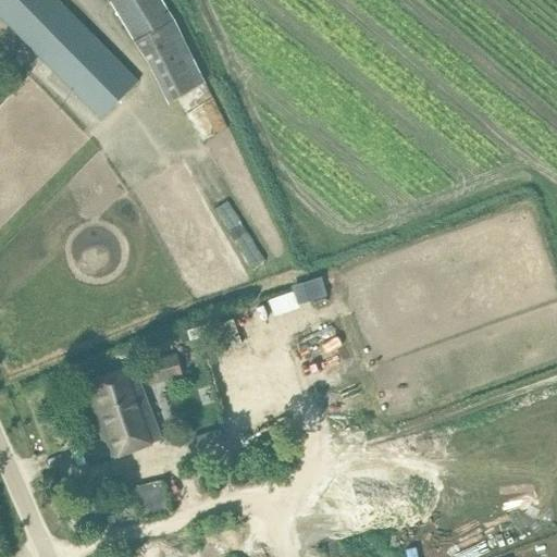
[(0,0),(0,14),(8,22),(102,120),(139,84),(58,0),(0,0)]
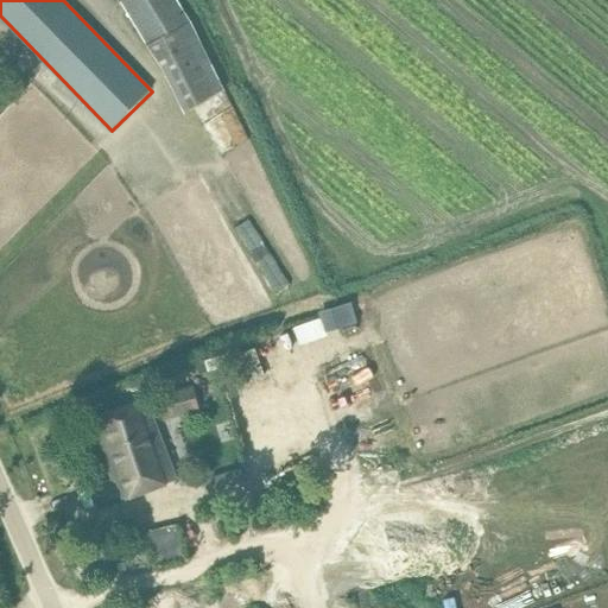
[(190,20),(177,0),(119,0),(147,46),(190,111),(217,83),(190,20)]
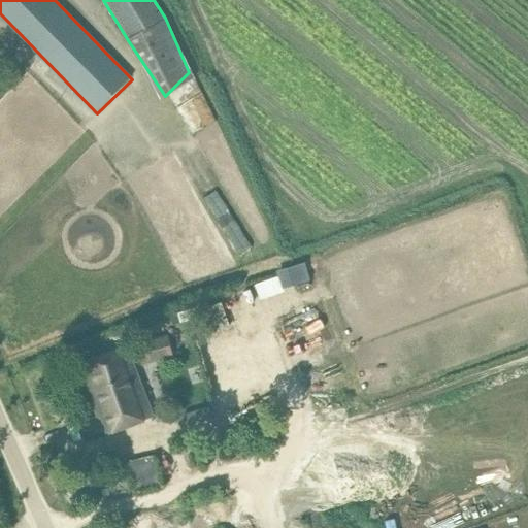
[(281,285),(309,278),(305,261),(277,267),(281,285)]
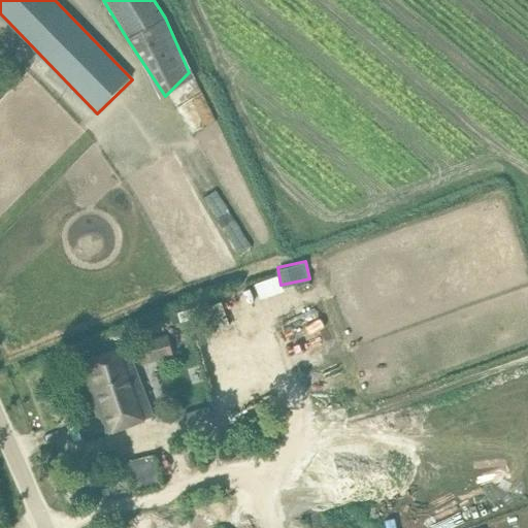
[(167,334),(136,342),(141,363),(172,355),(167,334)]
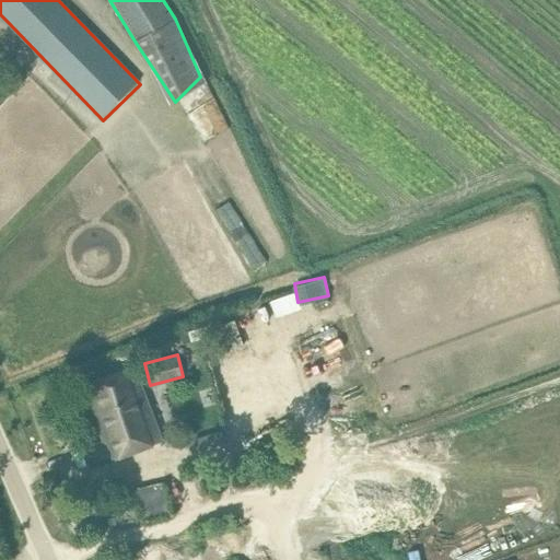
[(162,439),(133,366),(83,385),(104,444),(108,442),(114,458),(135,451),(162,439)]
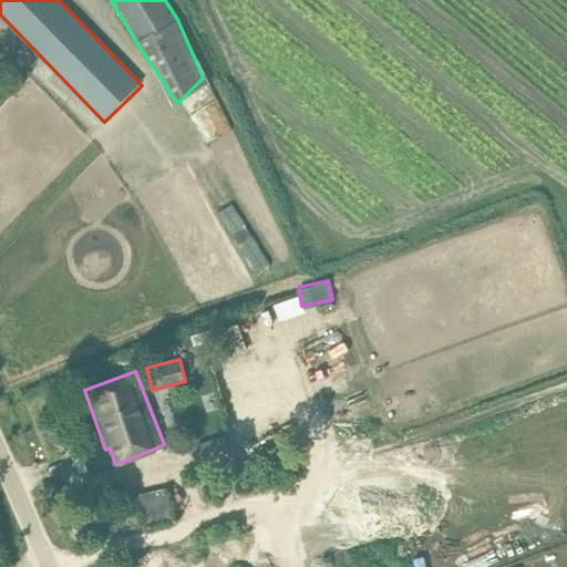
[(202,456),(228,447),(223,433),(197,442),(202,456)]
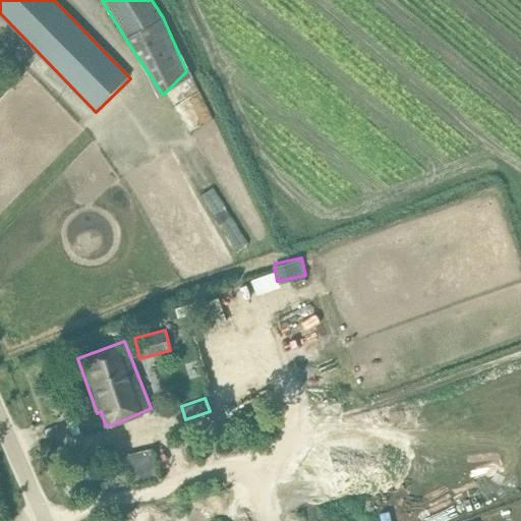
[(405,520),(408,517),(415,520),(419,520),(439,487),(424,479),(418,490),(409,485),(408,487),(391,478),(370,513),(366,520),(405,520)]
